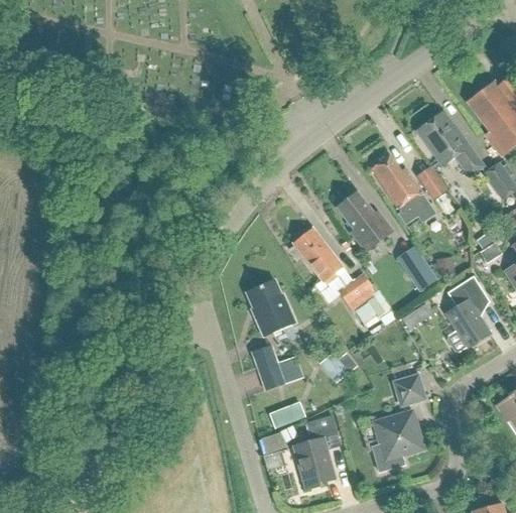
[(492,82),(465,102),(488,132),(483,135),(499,156),(515,142),(515,82),(511,76),(496,87),(492,82)]
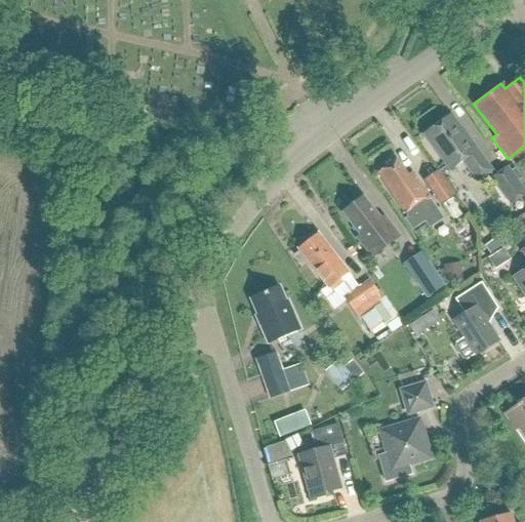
[(449,113),(423,132),(449,168),(462,159),(477,178),(490,168),(473,145),(472,145),(449,113)]
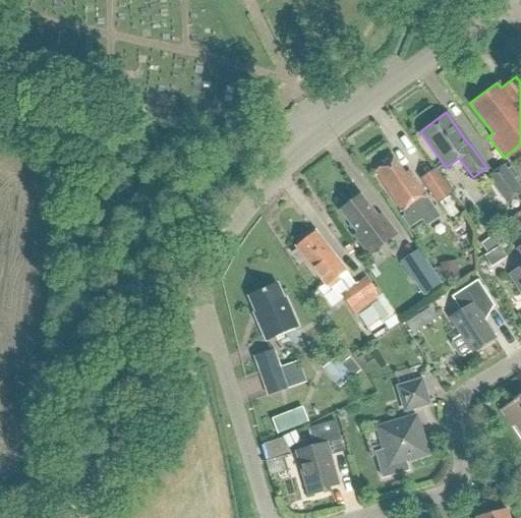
[(393,156),(373,170),(403,214),(400,215),(408,227),(415,222),(420,219),(423,221),(425,225),(431,221),(440,215),(437,210),(425,195),(411,173),(406,176),(393,156)]
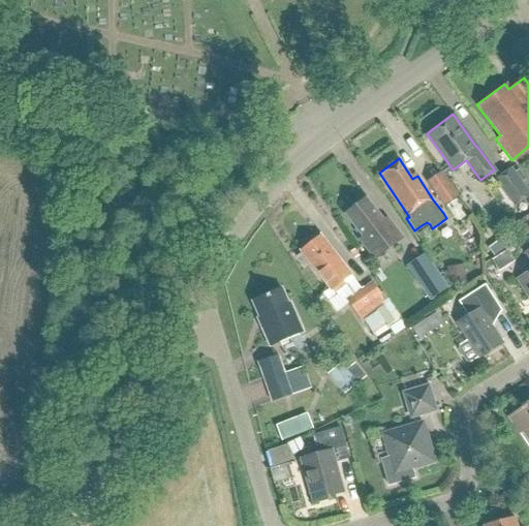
[(509,166),(494,178),(514,204),(528,193),(509,166)]
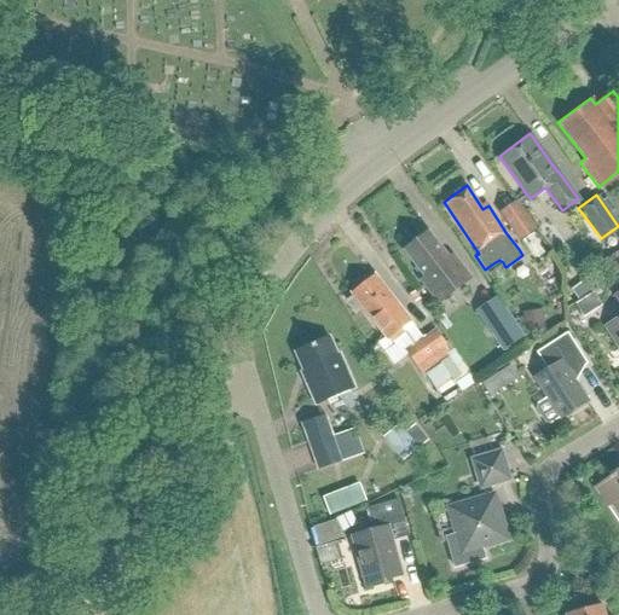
[(516,198),(498,210),(519,241),(537,228),(516,198)]
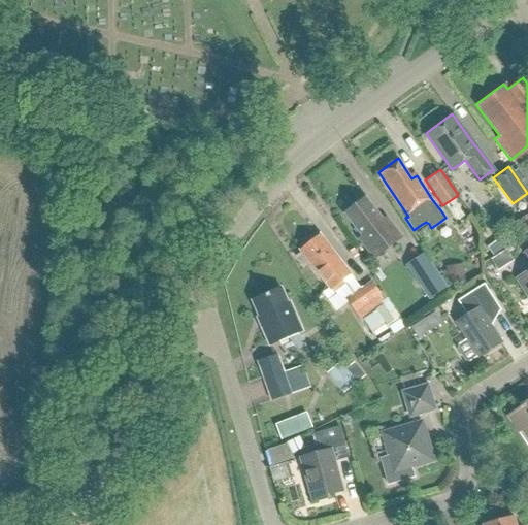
[(382,219),(364,197),(359,201),(356,198),(350,198),(343,203),(343,208),(345,211),(344,212),(362,234),(359,237),(372,254),(398,233),(385,217),(382,219)]
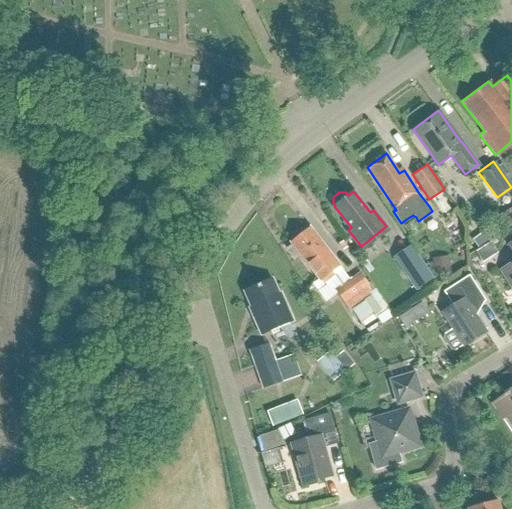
[(310,226),(290,242),(320,279),(339,264),(310,226)]
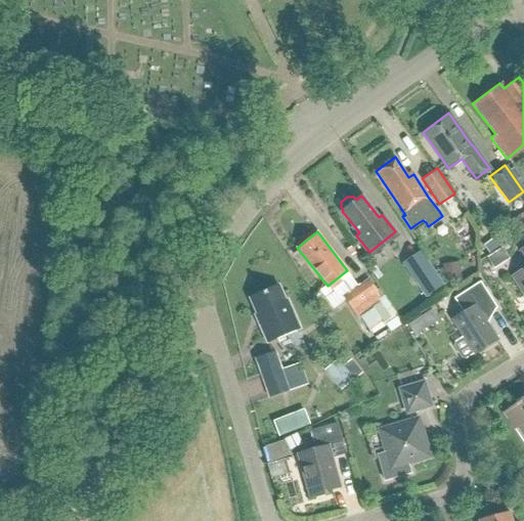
[(523,246),(521,248),(523,253),(523,267),(513,274),(523,293),(523,246)]
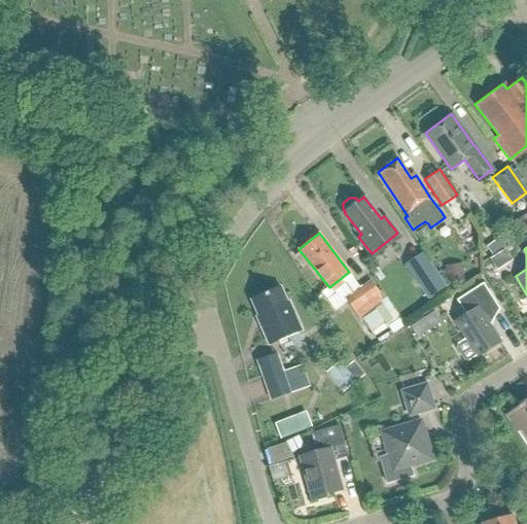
[(445,285),(433,268),(423,249),(405,263),(427,297),(445,285)]
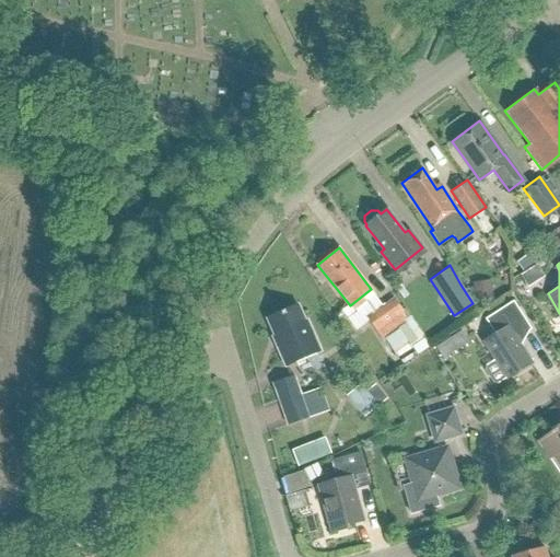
[(382,337),(384,336),(394,351),(420,334),(408,317),(393,296),(365,315),(382,337)]
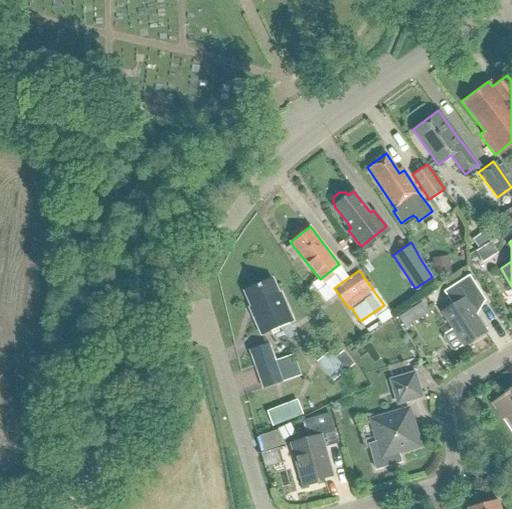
[(452,304),(441,311),(451,327),(444,332),(443,336),(450,347),(454,348),(461,343),(463,345),(486,331),(471,307),(484,299),(468,273),(443,289),(452,304)]
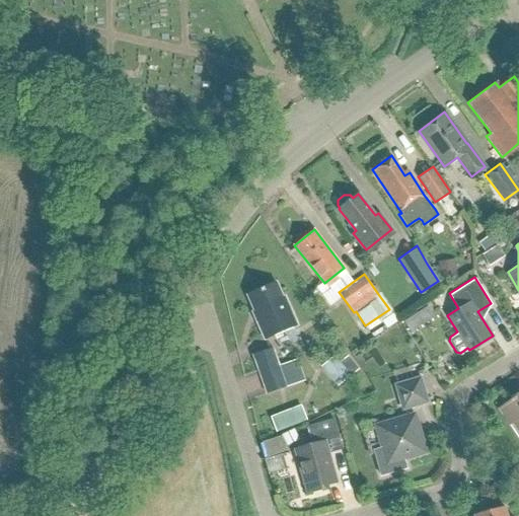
[(275,281),(246,294),(257,318),(255,319),(264,338),(297,324),(284,294),(281,295),(275,281)]
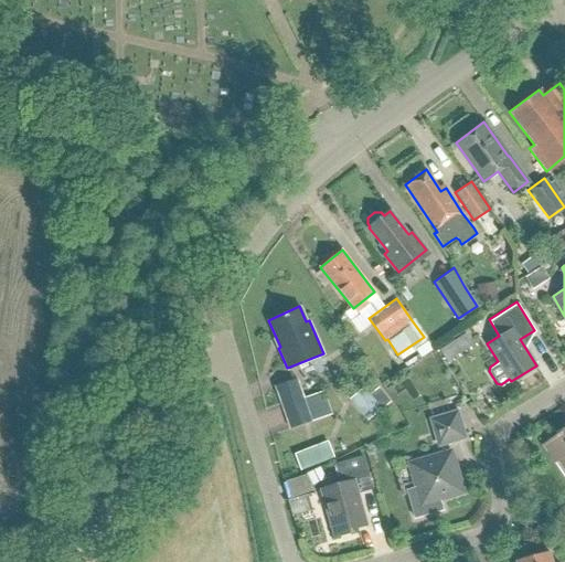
[(446,342),(438,348),(446,360),(454,354),(446,342)]
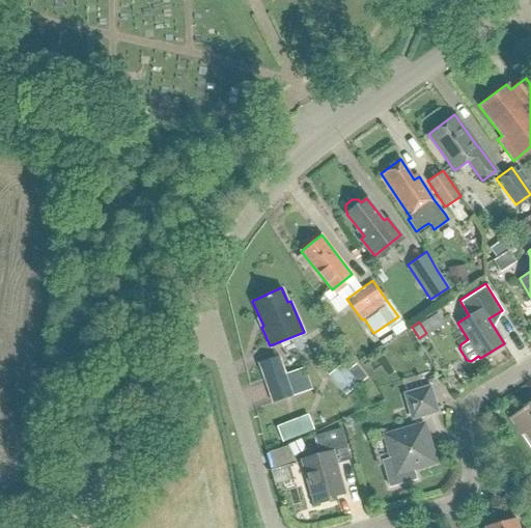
[(257,361),(272,401),(311,388),(304,368),(285,374),(278,354),(257,361)]
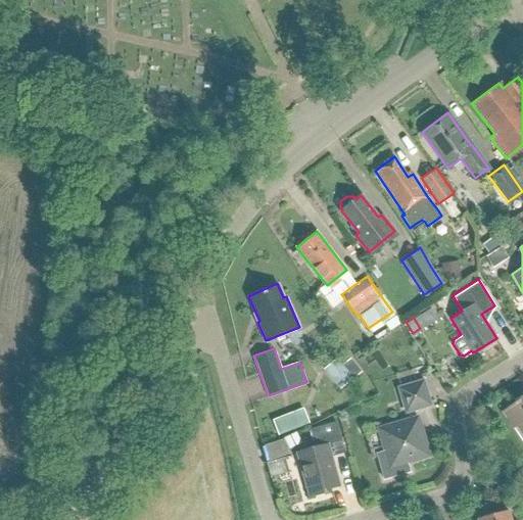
[(337,357),(323,367),(338,387),(362,370),(350,356),(341,363),(337,357)]
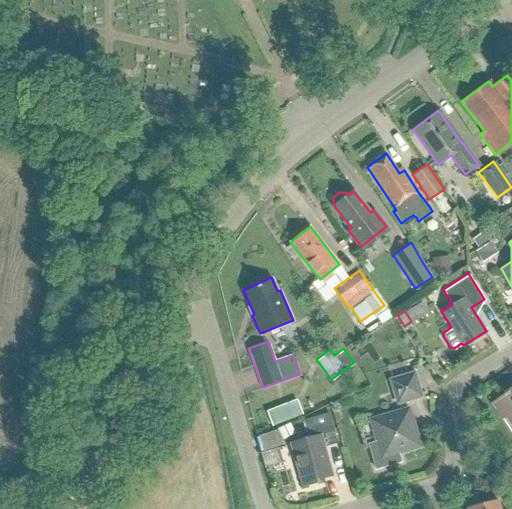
[(396,402),(420,395),(413,372),(389,379),(396,402)]
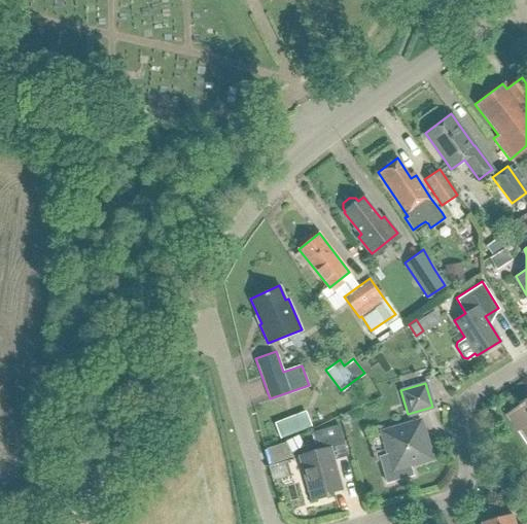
[(526,398),(506,413),(517,428),(525,422),(526,425),(526,398)]
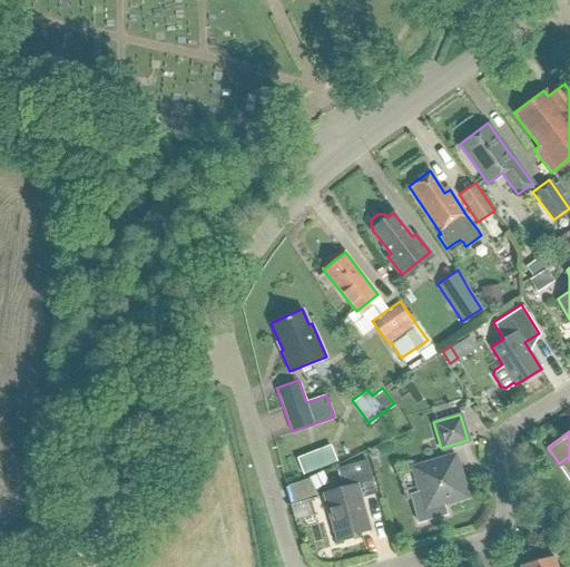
[(331,443),(297,457),(304,473),(337,461),(331,443)]
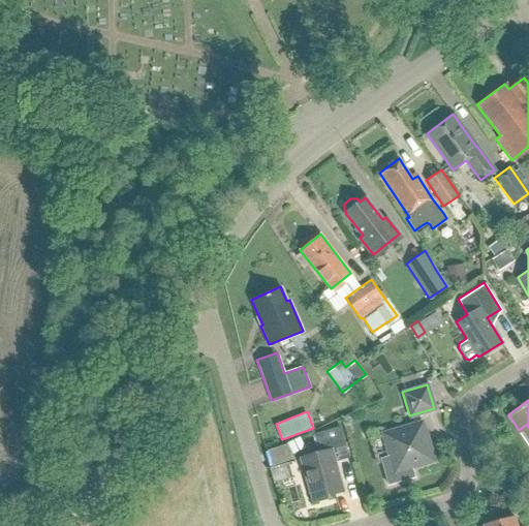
[(383,433),(390,455),(380,458),(387,484),(413,476),(411,466),(433,460),(422,423),(383,433)]
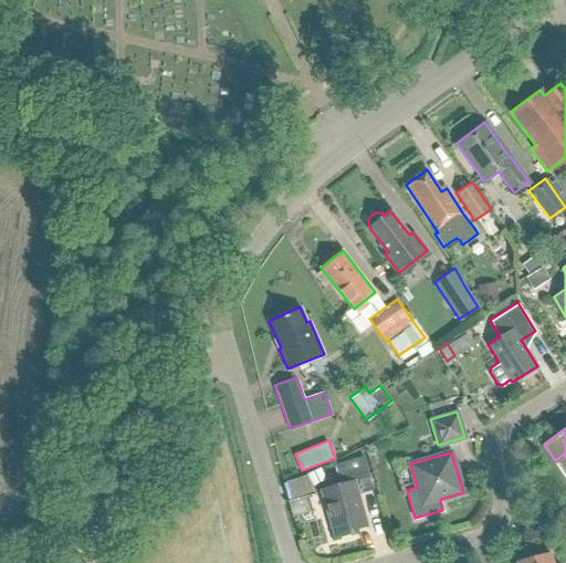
[(343,483),(322,490),(334,533),(366,524),(356,492),(371,488),(363,457),(337,465),(343,483)]
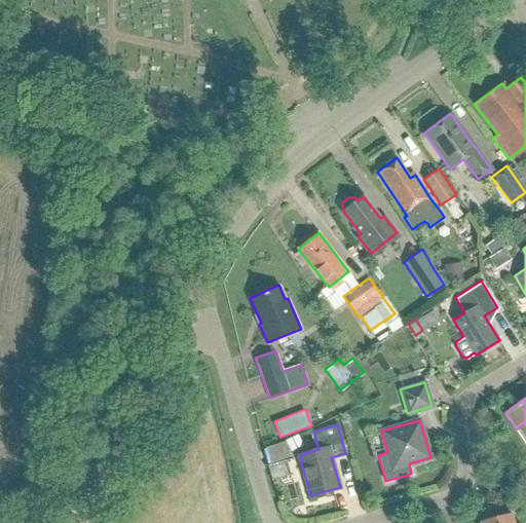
[(286,440),(266,446),(271,462),(291,456),(286,440)]
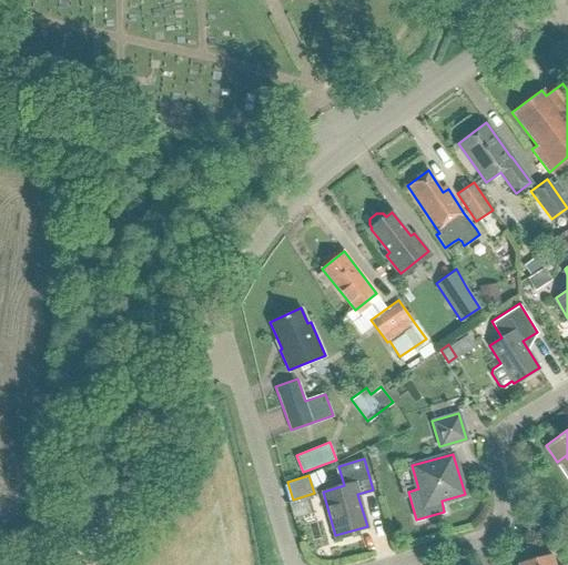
[(554,564),(551,554),(517,563),(517,564),(554,564)]
